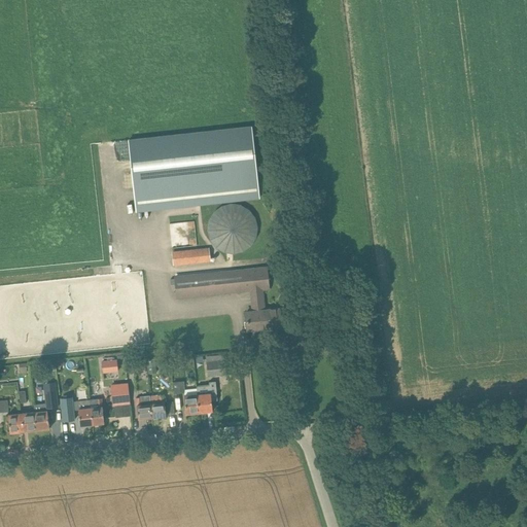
[(259,199),(251,126),(129,140),(136,212),(259,199)]
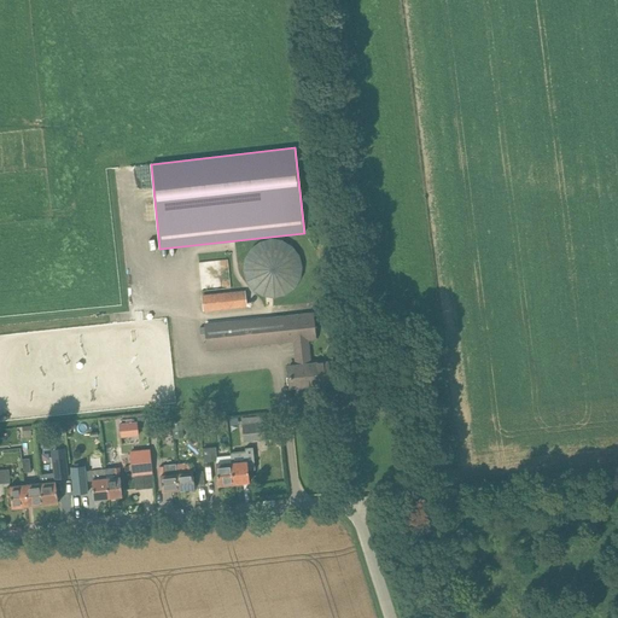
[(302,270),(302,268),(302,266),(302,263),(302,261),(301,260),(299,257),(299,255),(298,252),(296,251),(295,249),(293,248),(291,246),(290,245),(287,243),(286,243),(284,242),(281,240),(279,240),(277,239),(274,239),(272,239),(270,239),(268,240),(266,240),(263,242),(261,243),(260,243),(257,245),(255,246),(254,248),(252,249),(250,251),(249,252),(248,255),(246,257),(246,260),(245,261),(245,263),(245,266),(245,268),(245,270),(245,273),(245,275),(246,278),(246,279),(248,281),(249,284),(250,285),(252,287),(254,289),(255,291),(257,292),(260,293),(261,295),(263,295),(266,296),(268,296),(270,297),(272,297),(274,297),(277,297),(279,296),(281,296),(284,295),(286,295),(287,293),(290,292),(291,291),(293,289),(295,287),(296,285),(298,284),(299,281),(299,279),(301,278),(302,275),(302,273),(302,270)]
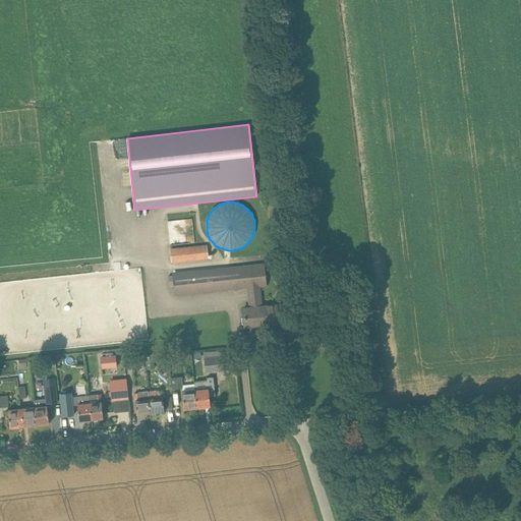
[(208,258),(207,245),(170,248),(171,262),(208,258)]
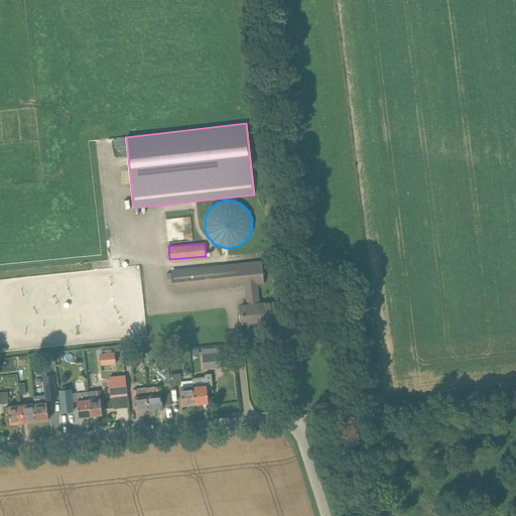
[(342,269),(347,262),(329,249),(324,256),(342,269)]
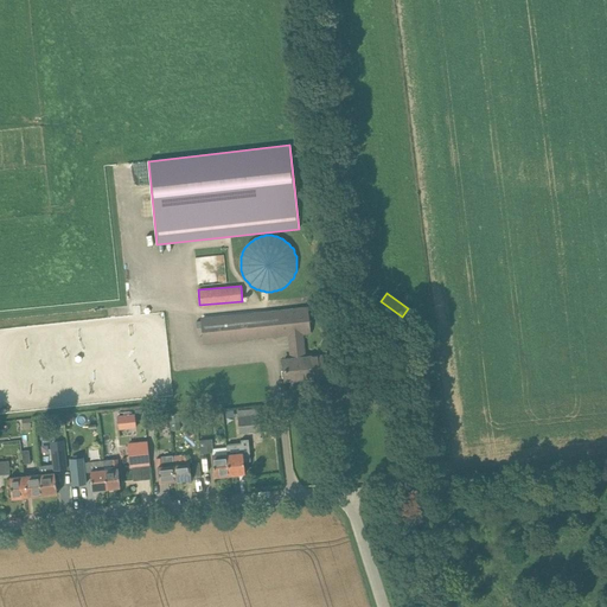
[(310,332),(307,308),(202,319),(202,320),(195,321),(195,327),(202,326),(203,340),(281,333),(281,336),(287,334),(289,359),(283,359),(286,381),(295,379),(296,381),(306,381),(306,378),(323,376),(321,356),(306,357),(304,333),(310,332)]
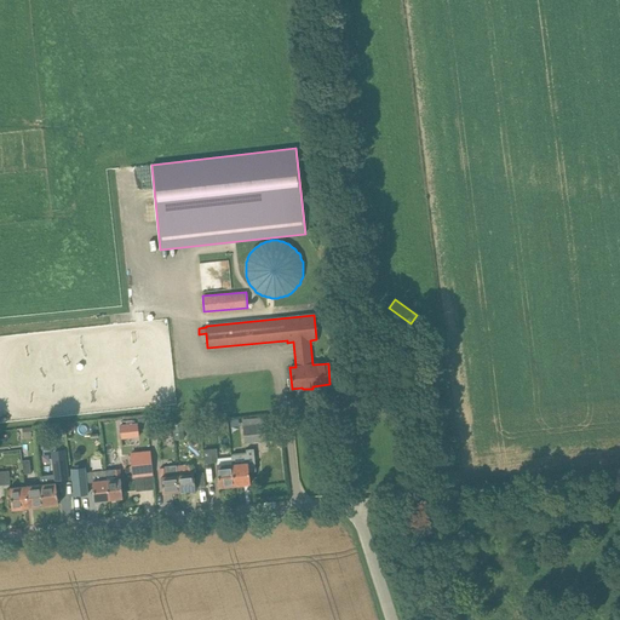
[(211,422),(204,426),(208,435),(216,430),(211,422)]
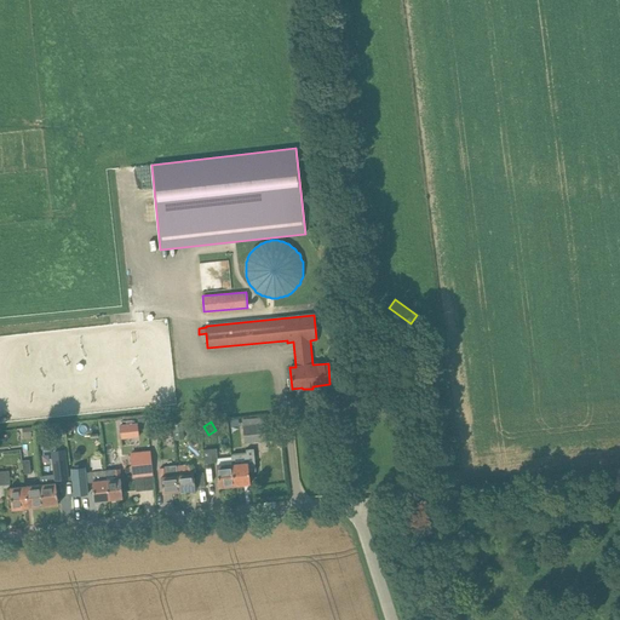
[(172,423),(173,440),(184,440),(183,423),(172,423)]
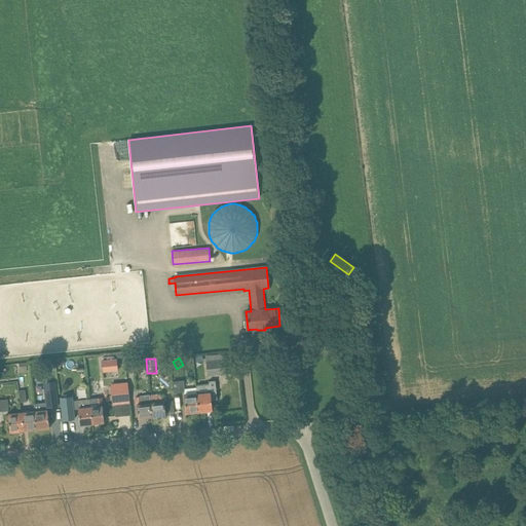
[(116,360),(103,361),(104,372),(118,371),(116,360)]
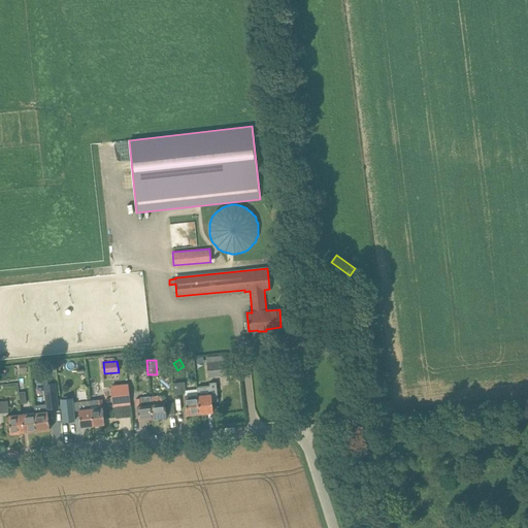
[(224,361),(207,363),(208,377),(227,375),(225,361),(224,361)]
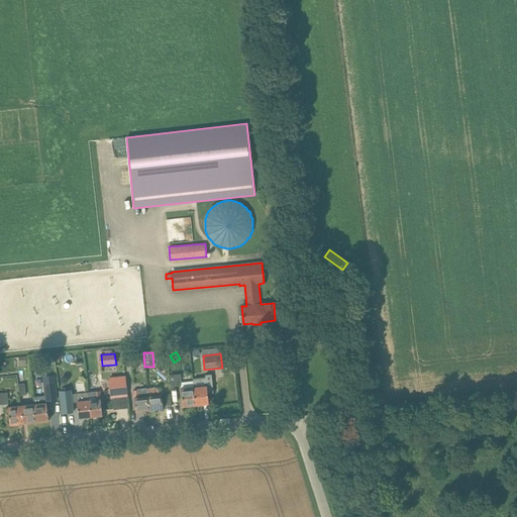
[(141,355),(123,357),(124,368),(142,367),(141,355)]
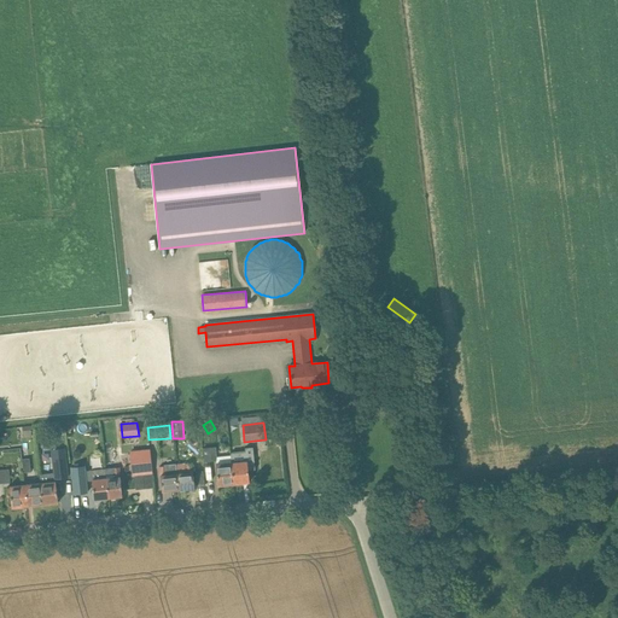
[(232,455),(234,484),(249,483),(250,483),(248,461),(246,462),(246,459),(254,458),(252,443),(244,444),(245,454),(232,455)]
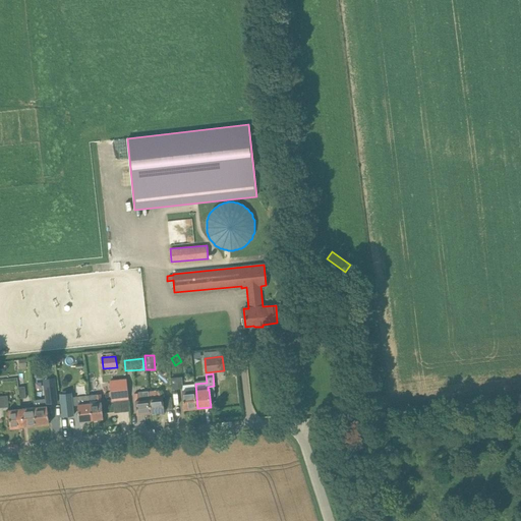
[(197,408),(195,384),(182,385),(182,378),(172,378),(173,390),(182,389),(183,392),(182,392),(184,410),(184,409),(197,408)]
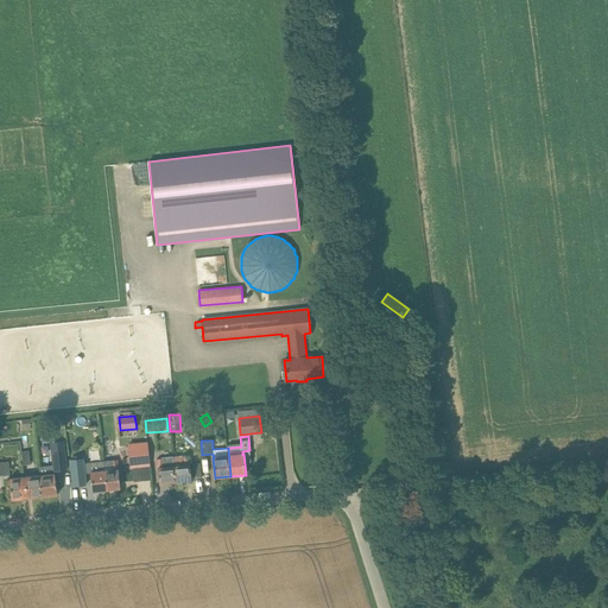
[(64,442),(50,443),(51,451),(54,472),(67,470),(64,449),(64,442)]
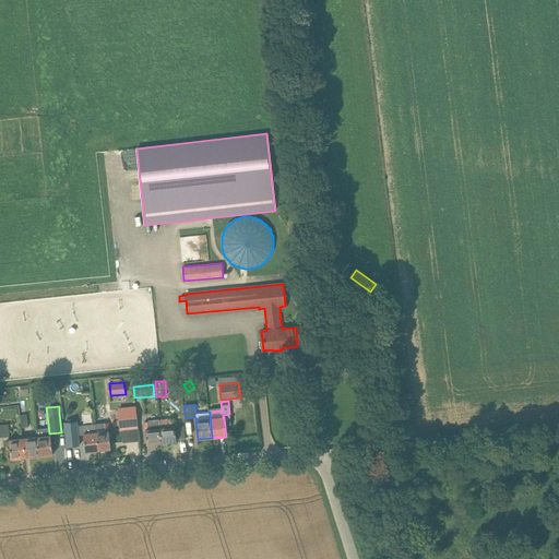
[(135,406),(118,407),(121,430),(138,429),(135,406)]
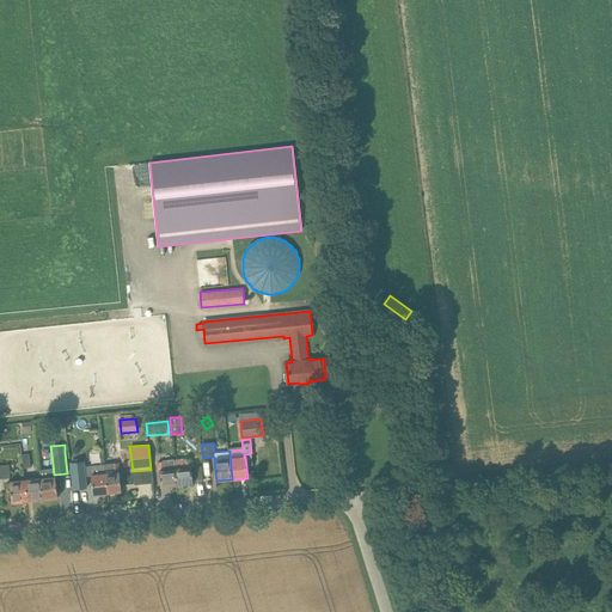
[(184,467),(175,469),(177,485),(193,483),(193,484),(204,483),(202,465),(191,466),(190,459),(183,460),(184,467)]
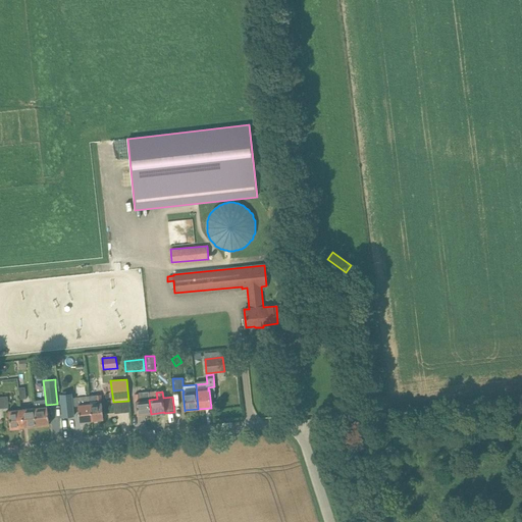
[(71,394),(59,396),(62,418),(73,416),(72,406),(77,405),(77,410),(80,419),(80,421),(91,420),(88,397),(76,398),(71,398),(71,394)]
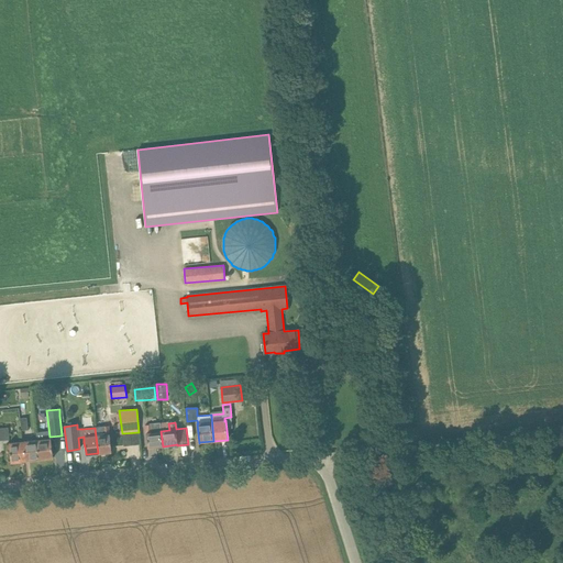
[(148,448),(163,446),(161,431),(161,424),(152,424),(145,426),(147,448),(148,448)]
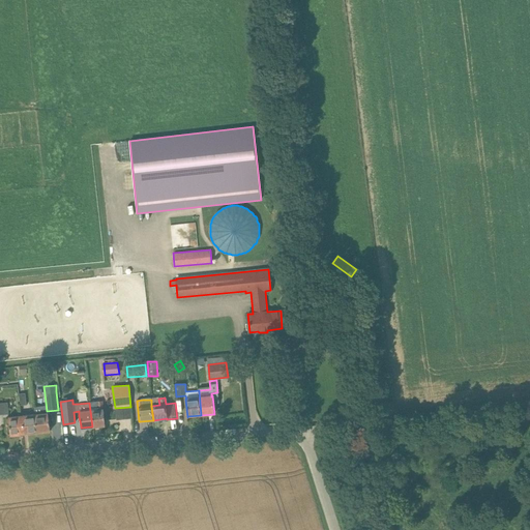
[(89,403),(92,427),(105,425),(101,401),(96,402),(96,401),(89,402),(89,403)]
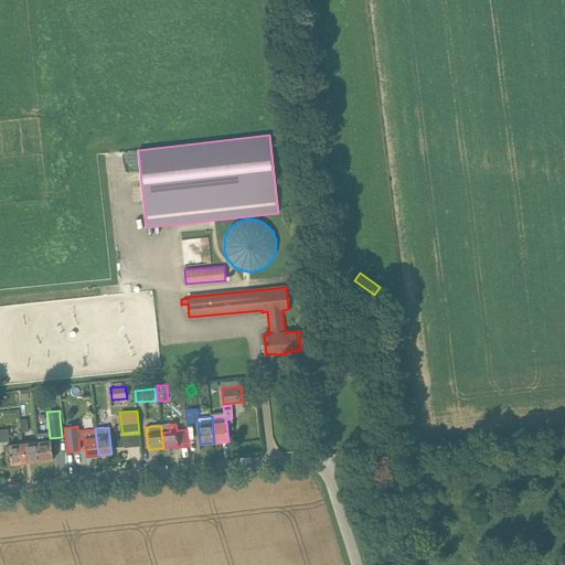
[(0,441),(10,441),(8,429),(0,429),(0,441)]
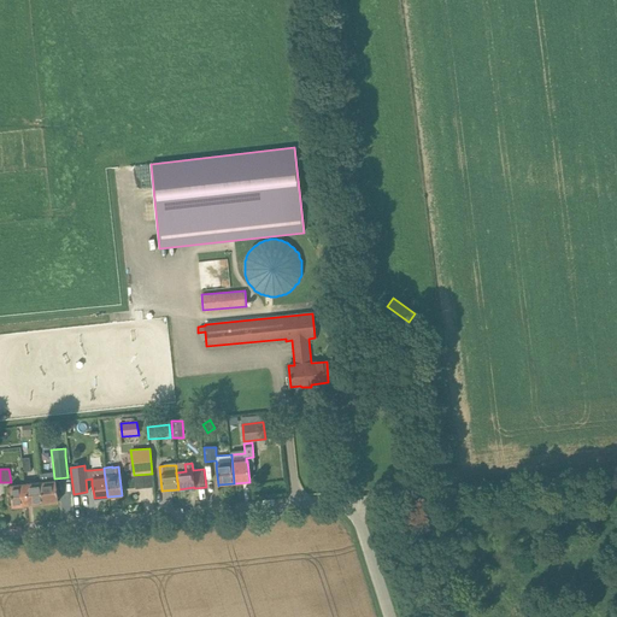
[(40,482),(42,504),(58,503),(56,481),(40,482)]
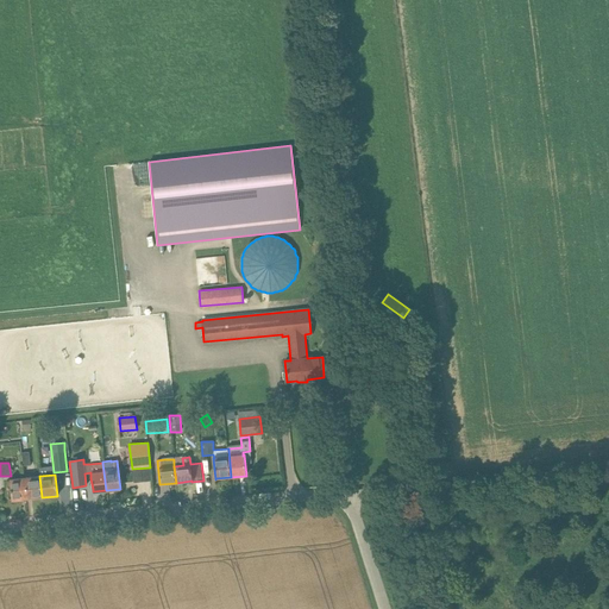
[(26,498),(42,497),(39,476),(24,478),(26,498)]
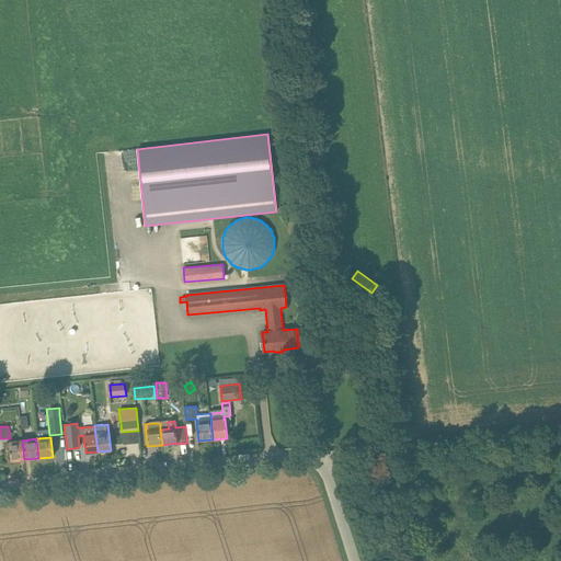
[(24,459),(22,441),(9,442),(11,461),(24,459)]
